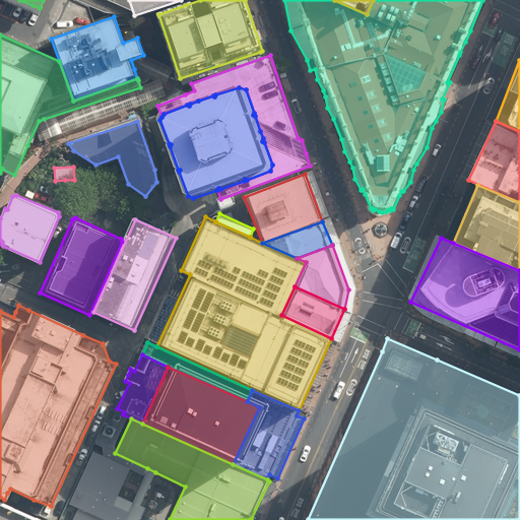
[(78,508),(72,519),(139,519),(145,507),(140,505),(155,472),(147,468),(132,502),(118,496),(130,469),(93,452),(69,504),(78,508)]
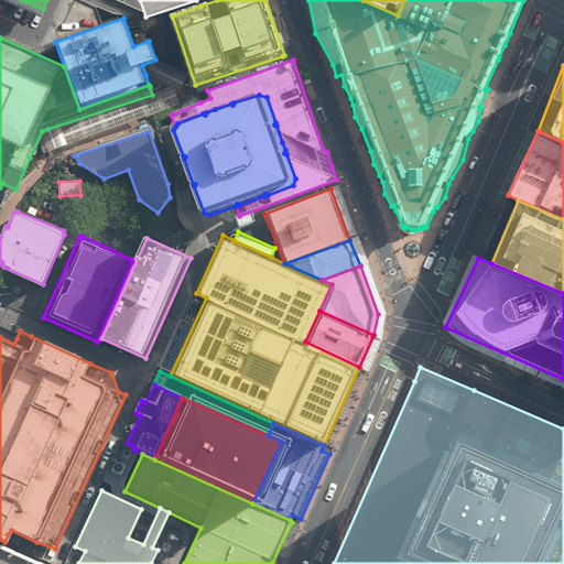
[(45,563),(0,542),(0,563),(45,563)]
